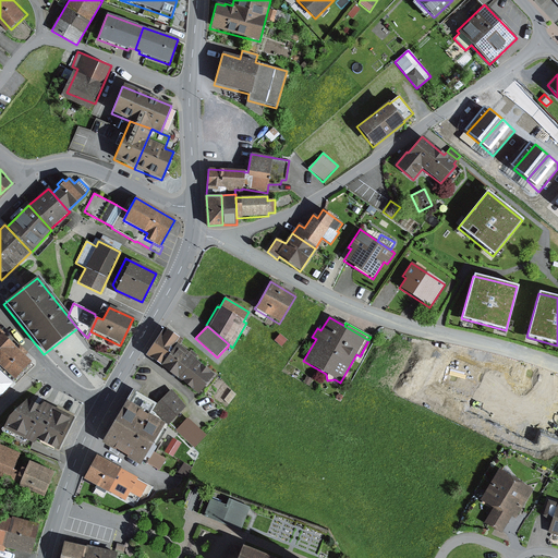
[(145,356),(160,367),(177,346),(179,347),(183,341),(164,328),(145,356)]
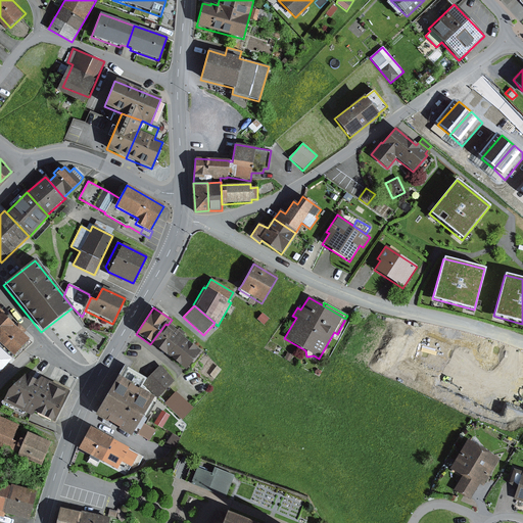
[(0,373),(13,359),(12,358),(13,358),(30,340),(0,314),(2,313),(0,311),(0,373)]
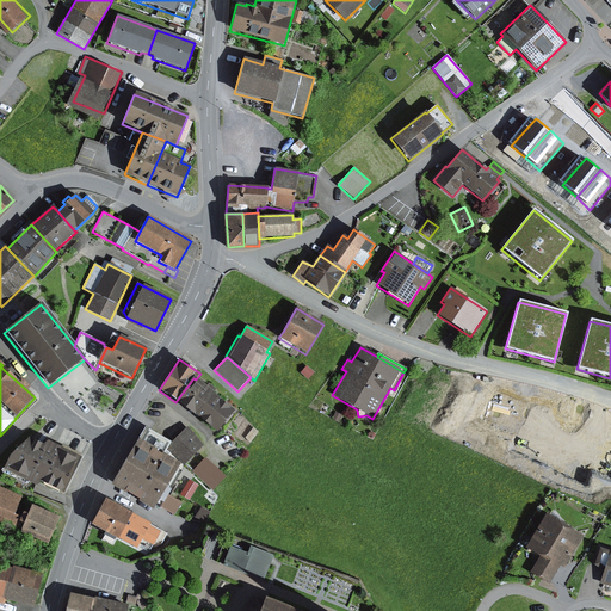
[(314,372),(307,366),(300,374),(308,381),(314,372)]
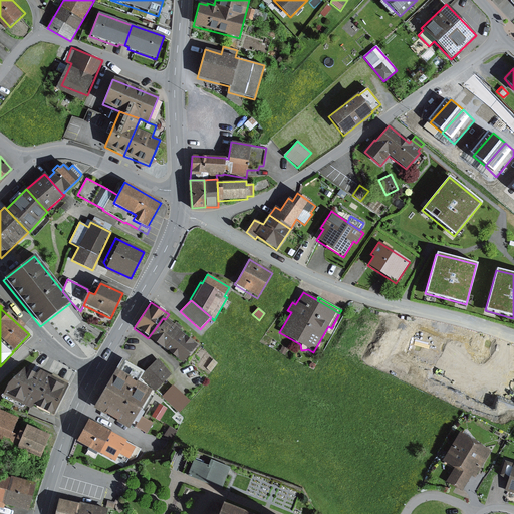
[(164,350),(180,332),(182,329),(175,323),(173,326),(165,319),(163,318),(148,338),(164,350)]
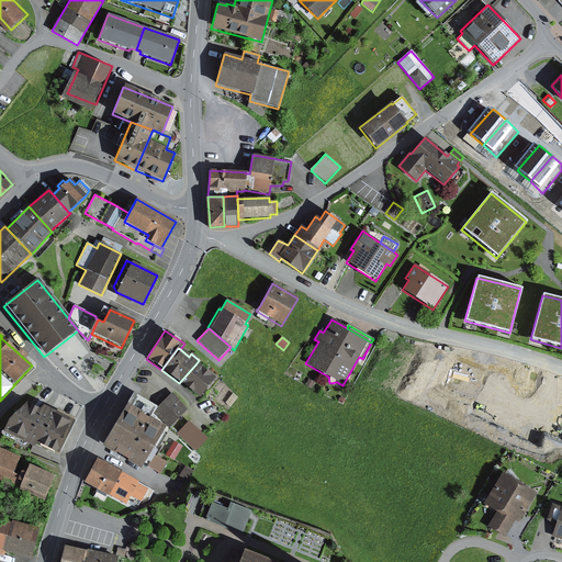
[(197,363),(179,383),(198,400),(215,380),(197,363)]
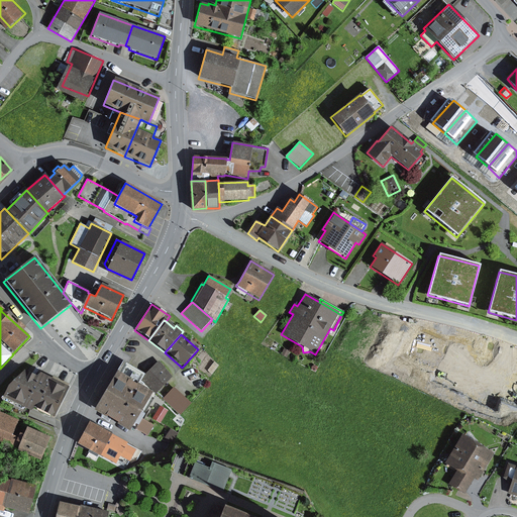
[(290,351),(284,348),(281,355),(287,358),(290,351)]
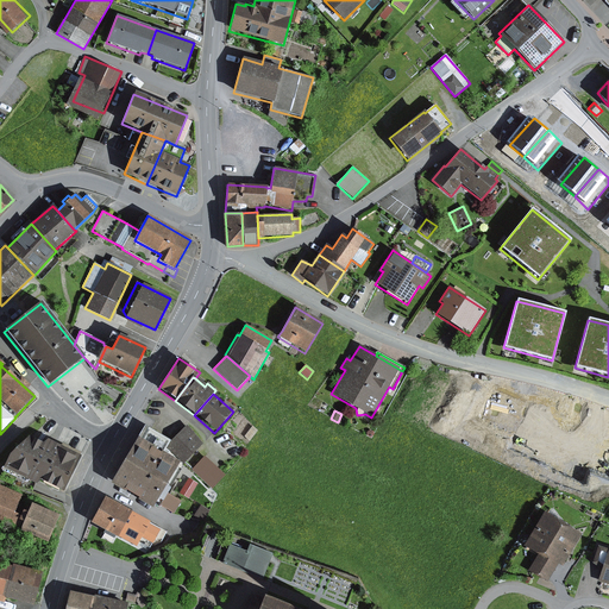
[(144,426),(123,463),(168,490),(180,470),(176,468),(179,464),(162,453),(165,447),(169,440),(144,426)]
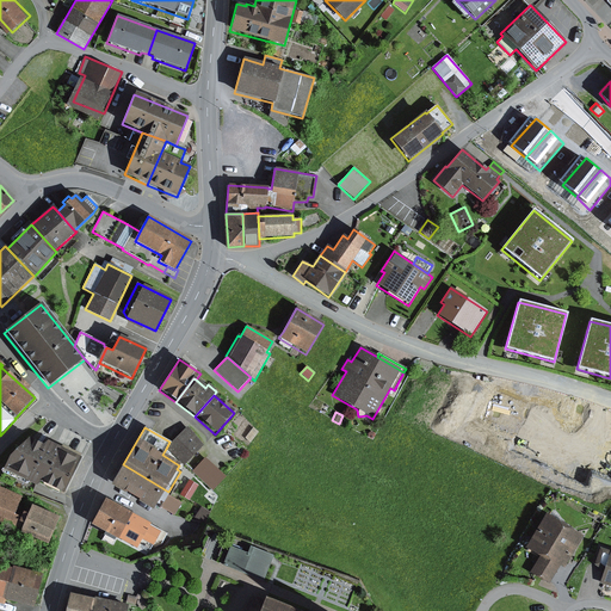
[(187,427),(166,449),(184,466),(203,445),(187,427)]
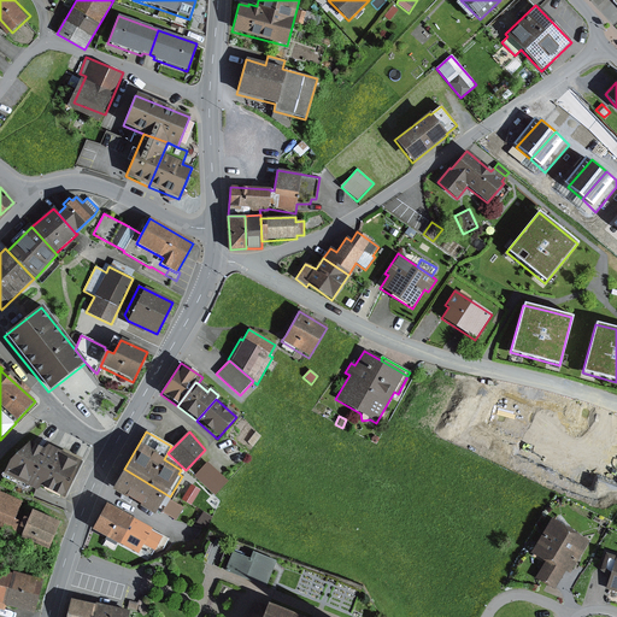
[(81,463),(47,446),(42,451),(29,444),(9,462),(3,475),(36,492),(40,488),(64,500),(81,463)]
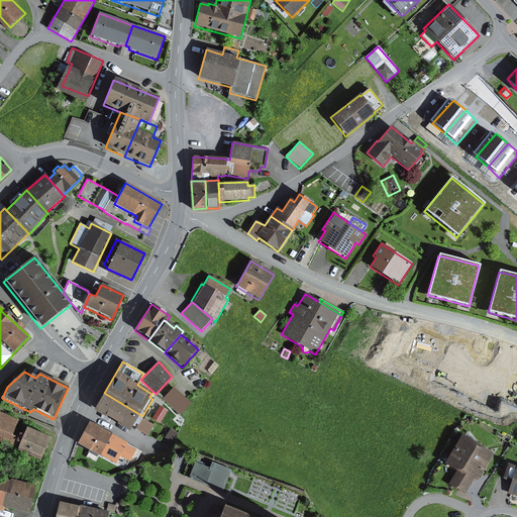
[(174,388),(163,399),(180,415),(191,404),(174,388)]
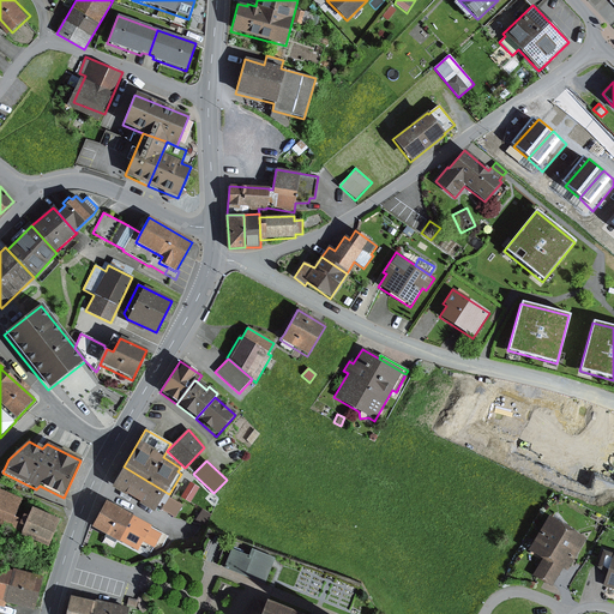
[(124,467),(110,489),(154,513),(156,509),(160,511),(161,510),(168,498),(169,494),(124,467)]
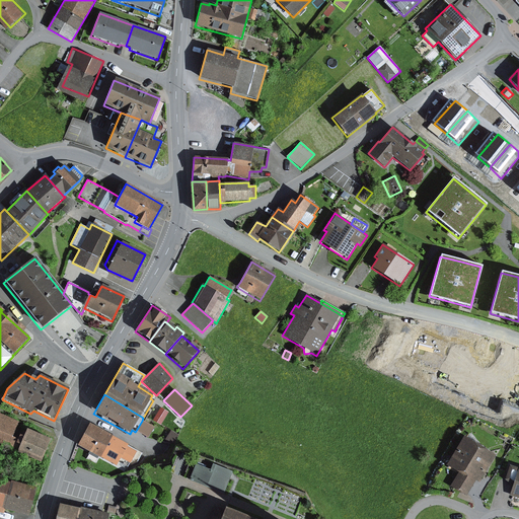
[(168,413),(160,408),(152,421),(160,426),(168,413)]
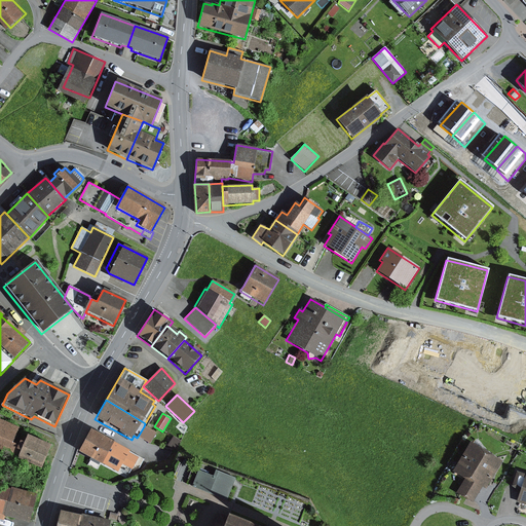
[(0,419),(1,418),(0,418),(0,450),(3,452),(3,450),(19,456),(24,444),(20,442),(17,446),(11,444),(19,428),(0,419)]
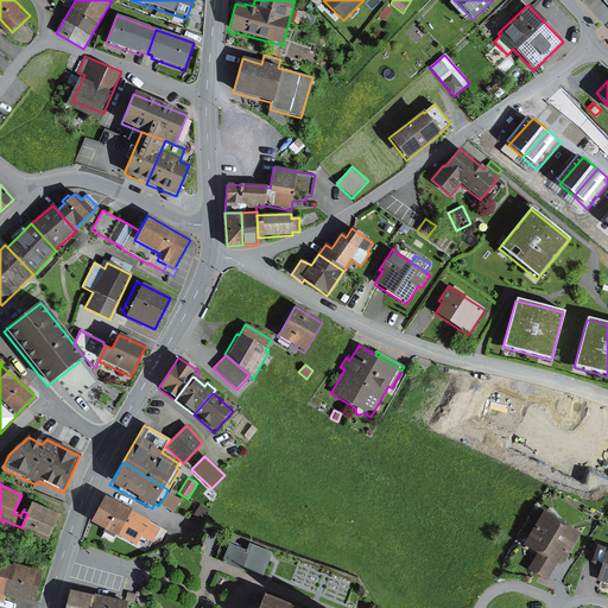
[(181,501),(166,493),(159,505),(173,513),(181,501)]
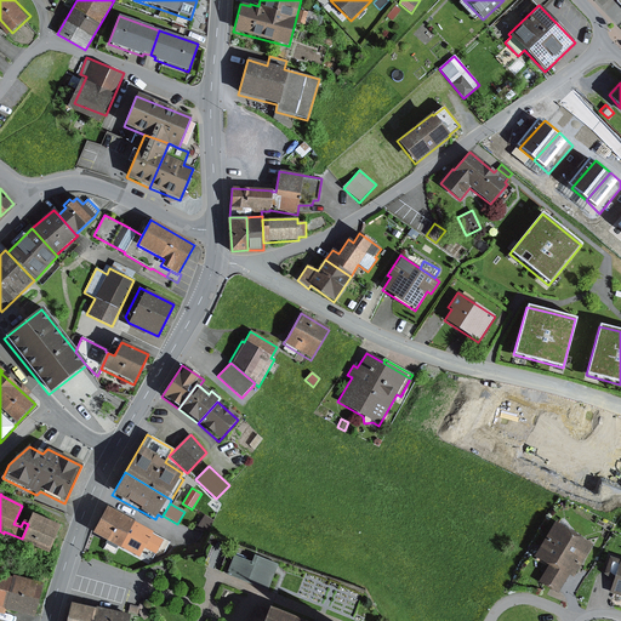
[(107,508),(92,534),(120,550),(134,523),(107,508)]
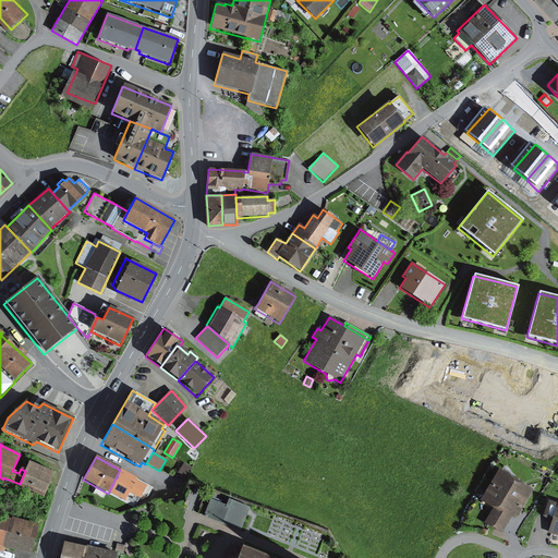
[(55,473),(28,462),(25,471),(20,484),(19,485),(45,496),(55,473)]
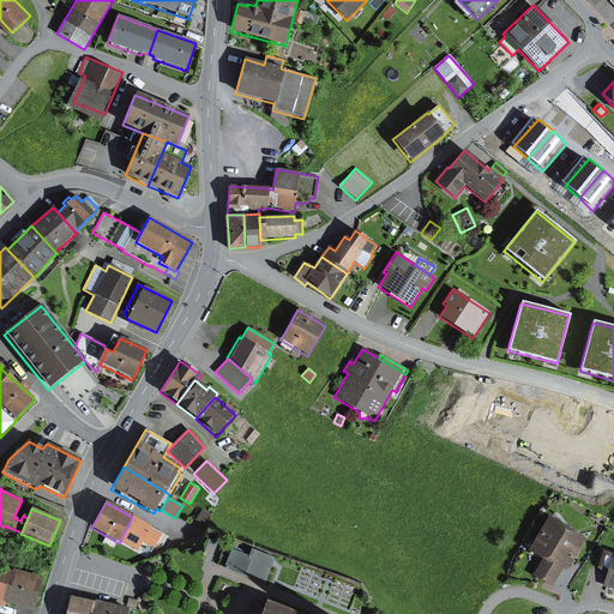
[(132,517),(119,543),(148,558),(150,552),(162,547),(168,536),(132,517)]
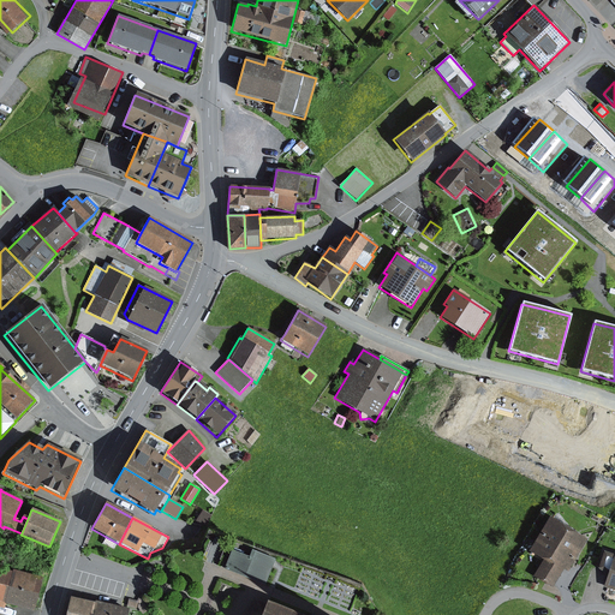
[(587,541),(549,518),(529,551),(543,561),(535,577),(553,587),(563,569),(568,573),(587,541)]
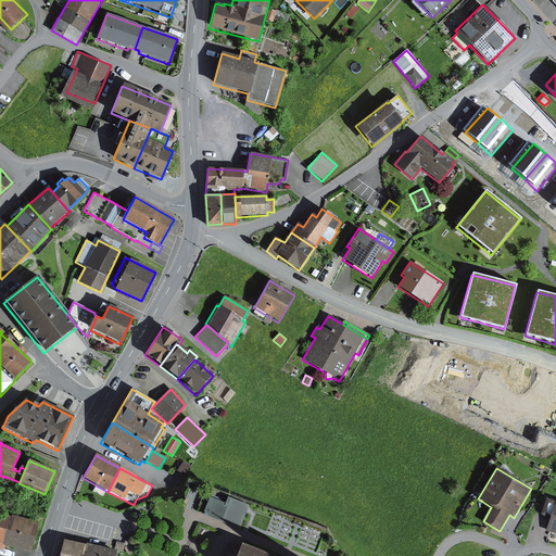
[(210,497),(203,516),(239,529),(247,510),(248,505),(227,497),(225,504),(210,497)]
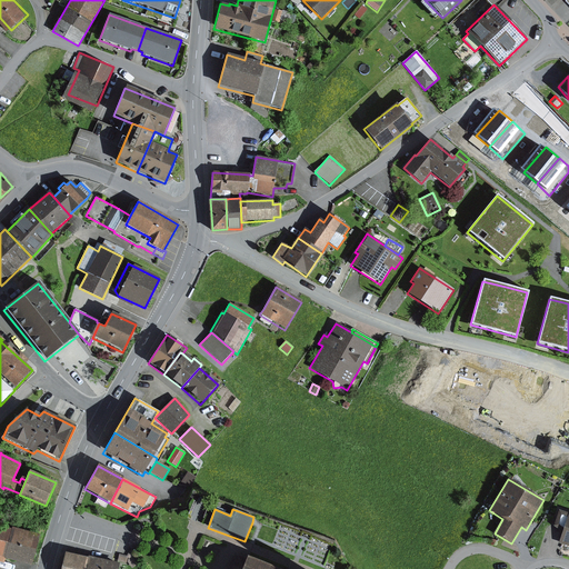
[(562,533),(558,545),(568,548),(568,512),(568,513),(568,515),(558,511),(553,526),(562,533)]
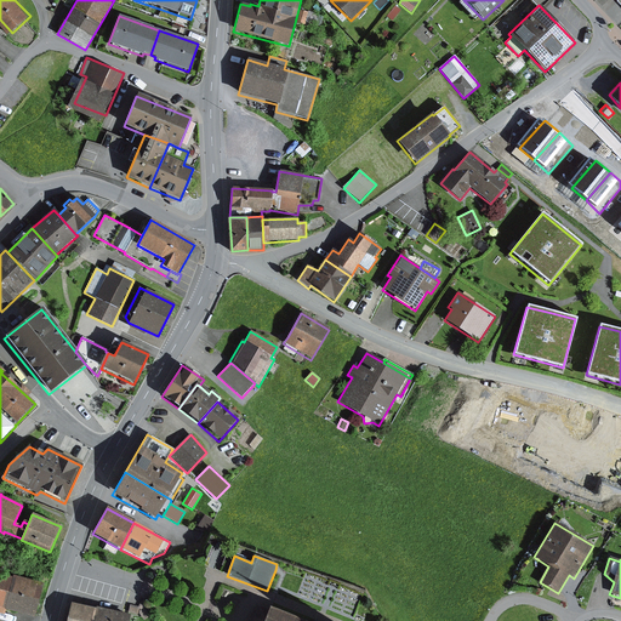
[(0,569),(0,568),(0,615),(5,616),(6,611),(34,617),(43,584),(12,576),(12,579),(0,575),(0,569)]
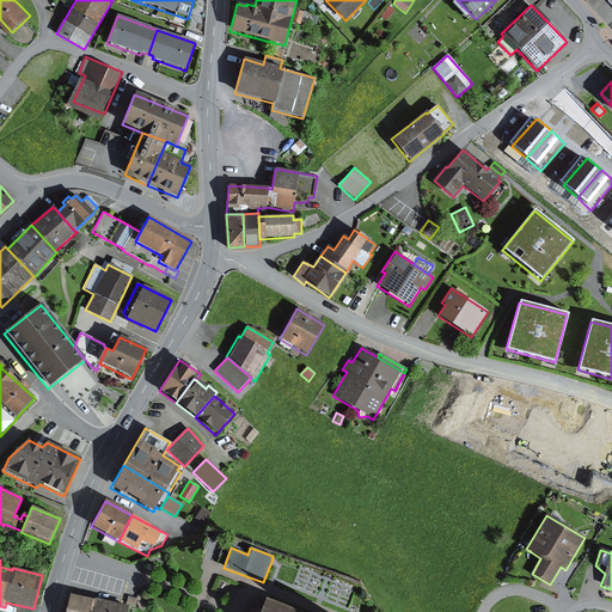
[(92,611),(95,601),(69,595),(65,611),(92,611)]
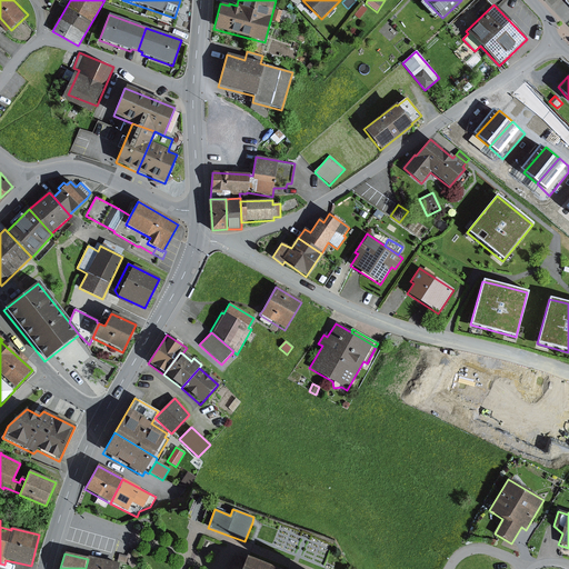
[(231,568),(241,568),(246,561),(237,557),(231,568)]
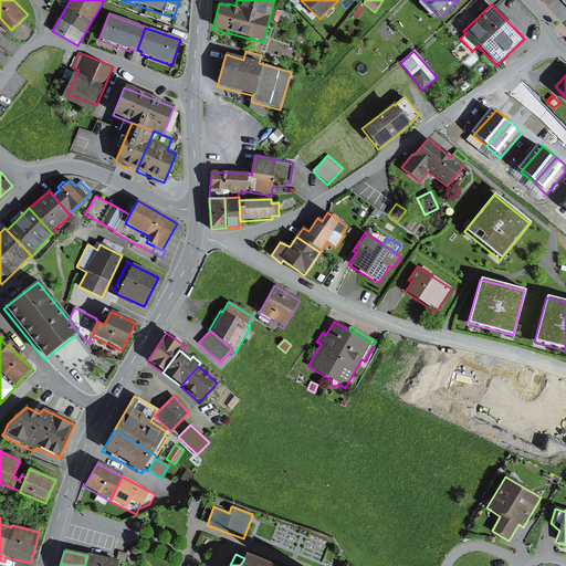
[(88,555),(87,556),(85,565),(116,565),(118,561),(88,555)]
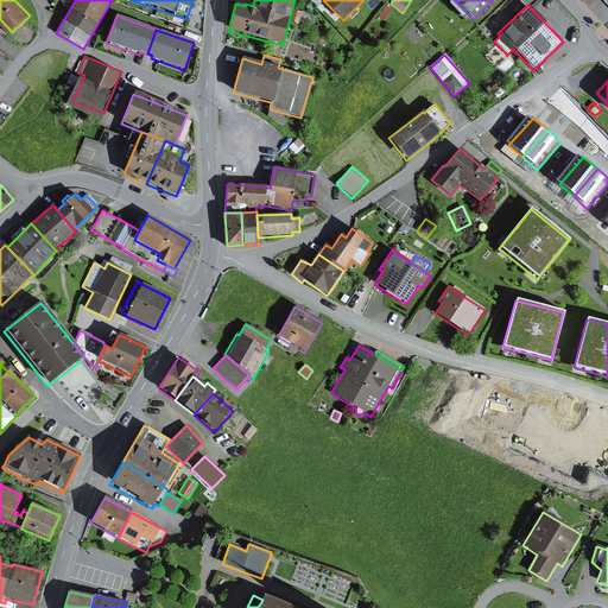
[(291,607),(264,597),(263,600),(258,607),(291,607)]
